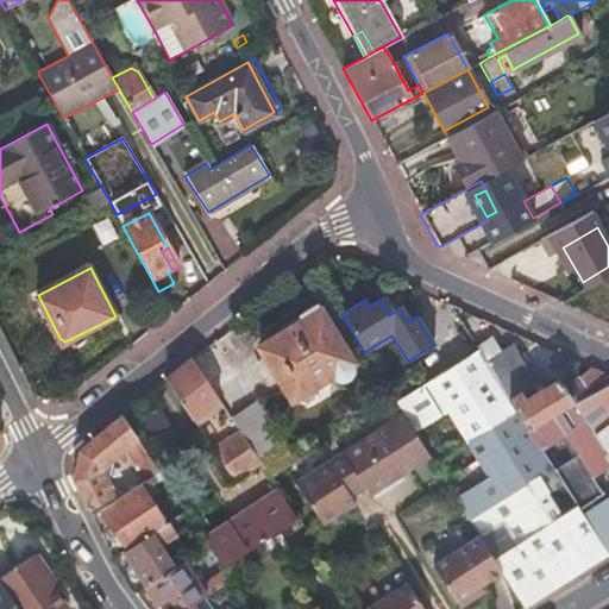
[(292,399),(303,391),(331,375),(334,378),(338,380),(343,380),(346,378),(350,376),(352,372),(352,366),(350,362),(352,360),(316,302),(314,303),(313,302),(300,309),(301,312),(274,328),(276,333),(257,345),(292,399)]
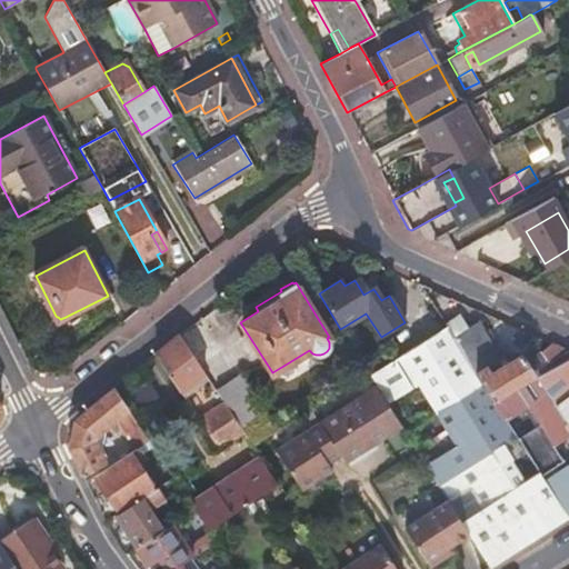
[(446,327),(460,318),(450,302),(435,309),(446,327)]
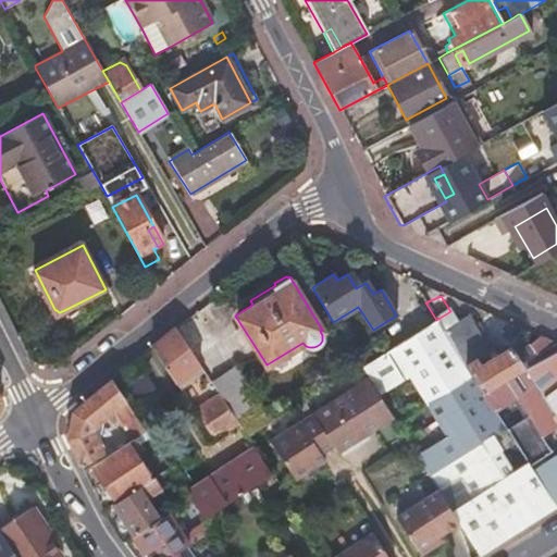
[(450,311),(436,320),(438,323),(452,314),(455,321),(457,320),(450,311)]
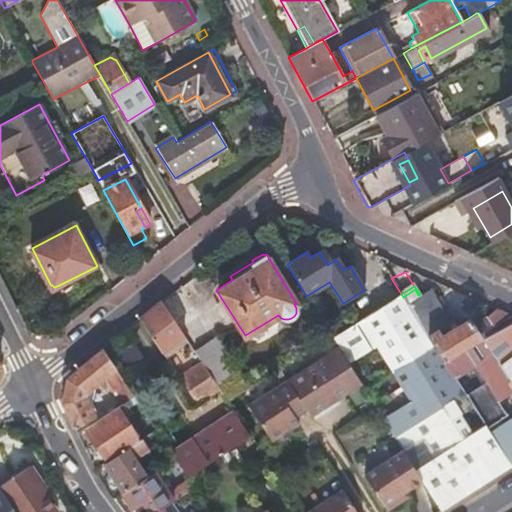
[(415,289),(403,297),(409,308),(423,329),(428,336),(443,361),(481,339),(478,334),(494,325),(511,315),(497,308),(487,315),(473,325),(469,319),(441,337),(437,330),(447,323),(443,310),(430,290),(429,288),(420,294),(418,295),(415,289)]
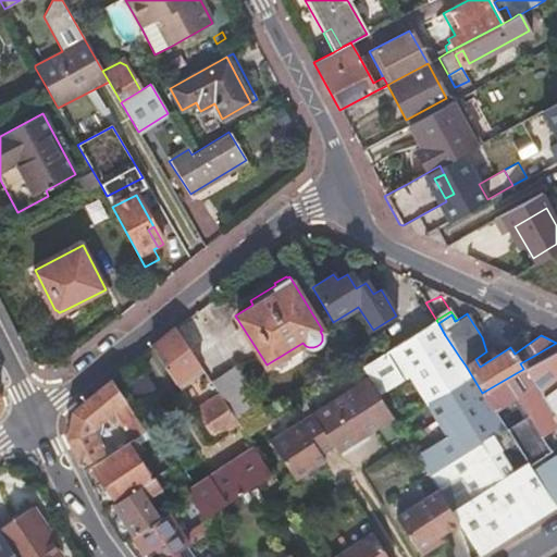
[(436,320),(361,367),(362,368),(364,371),(369,379),(376,392),(408,372),(448,434),(417,455),(428,472),(504,425),(482,393),(466,366),(460,358),(445,335),(438,323),(436,320)]
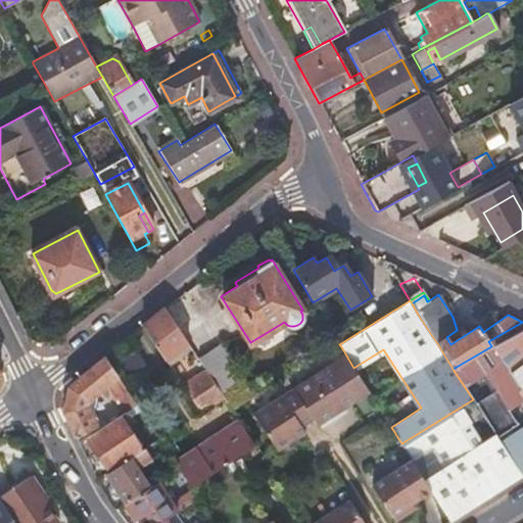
[(143,326),(165,360),(188,343),(164,307),(143,326)]
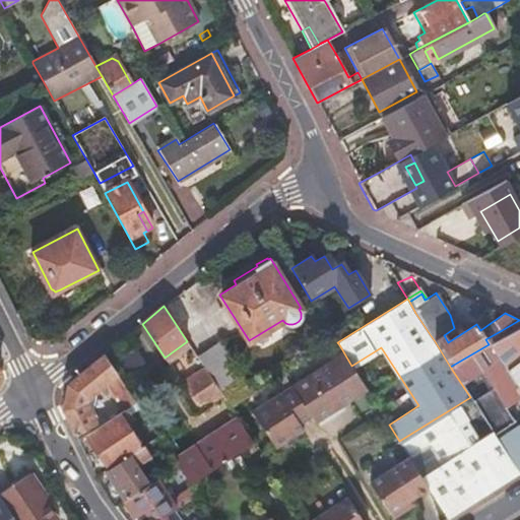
[(450,367),(470,397),(472,401),(512,377),(507,369),(519,359),(519,326),(489,344),(450,367)]
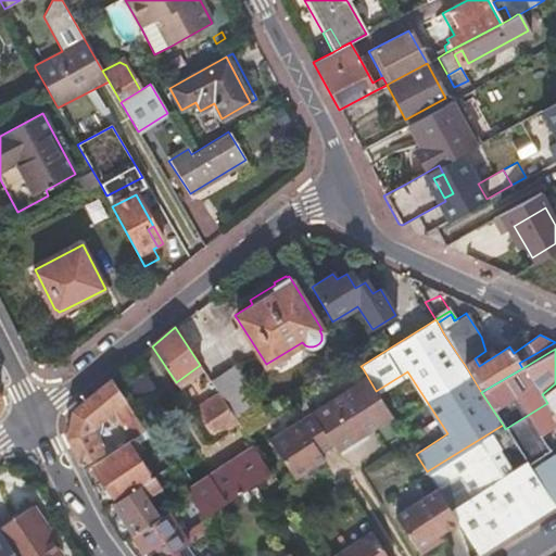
[(238,422),(245,434),(270,419),(236,366),(210,380),(218,393),(238,422)]
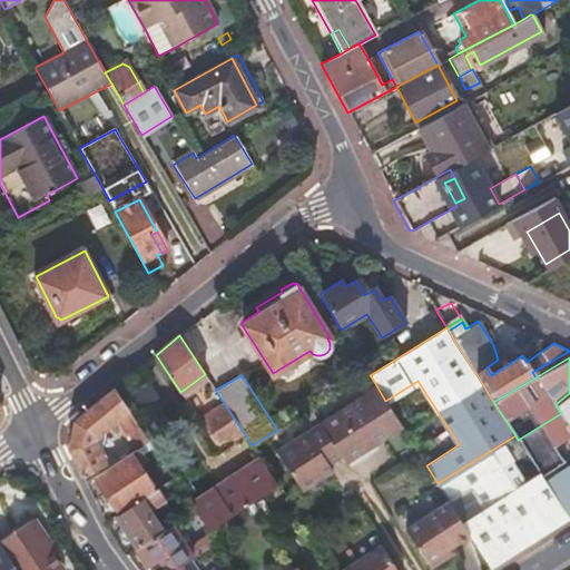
[(371,436),(376,444),(402,428),(385,401),(377,387),(362,396),(383,430),(371,436)]
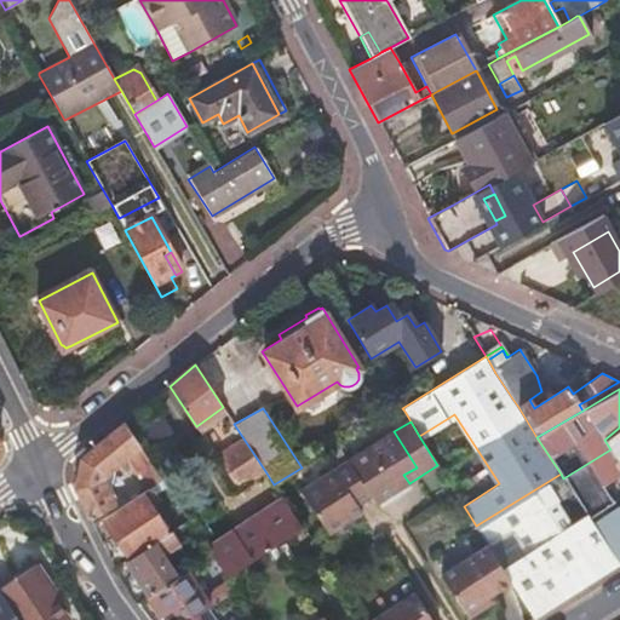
[(149,488),(162,480),(139,445),(125,423),(80,459),(74,487),(90,517),(114,506),(101,480),(102,474),(126,455),(149,488)]
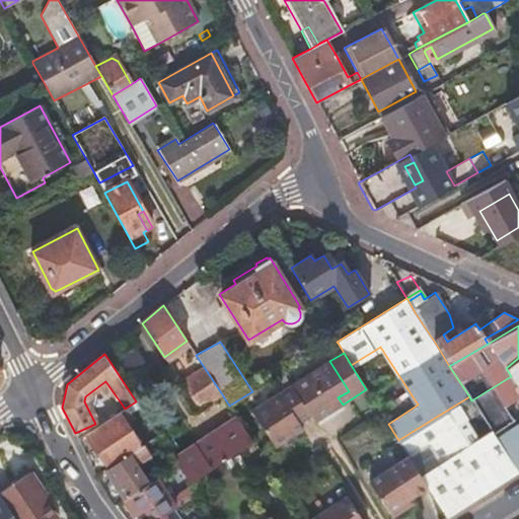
[(518,358),(506,368),(511,376),(518,370),(518,358)]
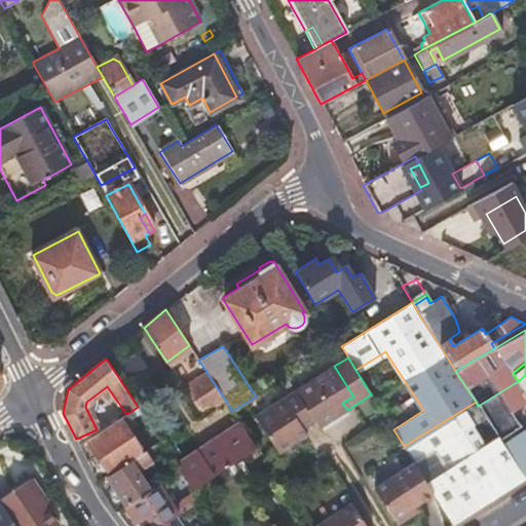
[(315,421),(320,427),(347,410),(342,403),(353,397),(334,366),(296,390),(315,421)]
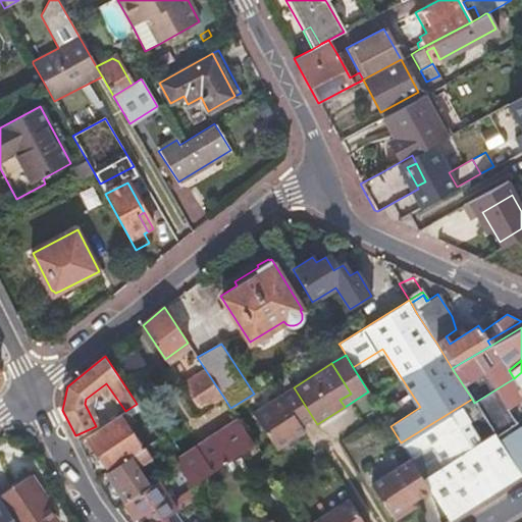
[(181,384),(201,412),(223,397),(205,369),(181,384)]
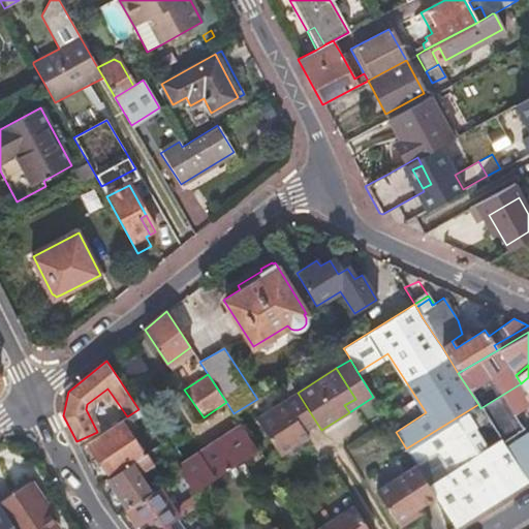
[(528,377),(521,383),(480,408),(487,417),(499,437),(502,441),(523,428),(516,415),(528,406),(528,377)]
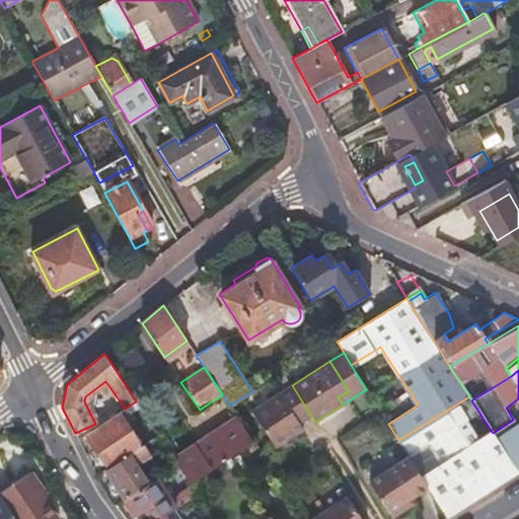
[(299,423),(311,416),(292,385),(250,411),(275,448),(303,430),(299,423)]
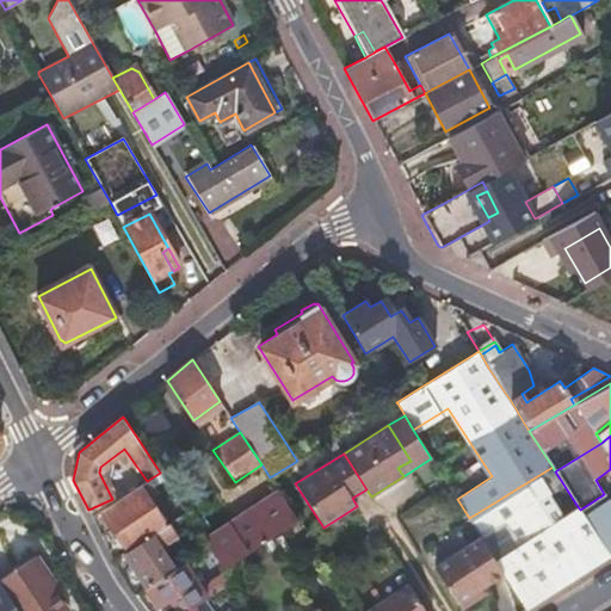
[(526,609),(610,556),(584,514),(580,510),(576,505),(561,514),(547,492),(562,482),(555,471),(553,467),(469,518),(479,534),(482,539),(503,526),(516,548),(495,561),(504,573),(526,609)]
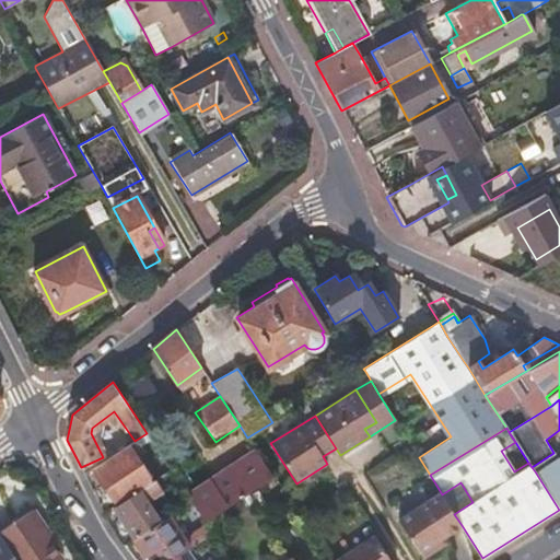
[(117,504),(139,490),(152,481),(128,445),(93,468),(117,504)]
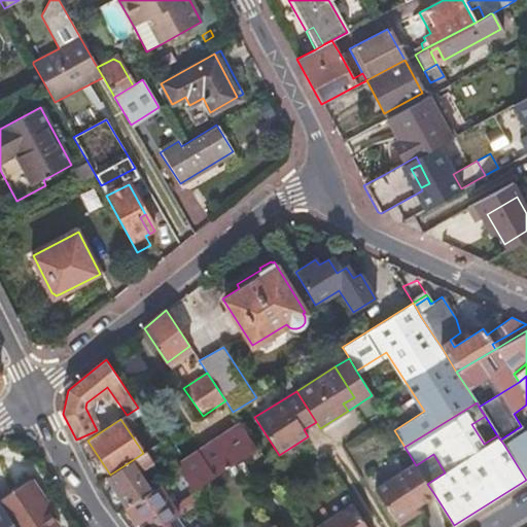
[(217,438),(235,464),(257,449),(241,423),(217,438)]
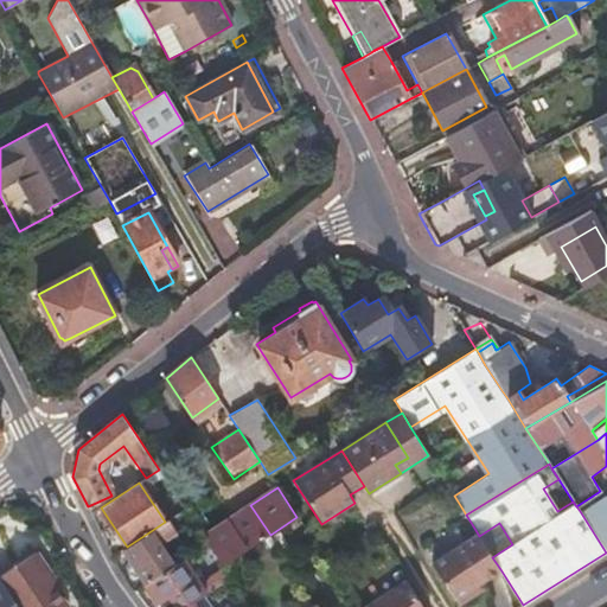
[(580,511),(606,553),(606,551),(606,502),(604,497),(580,511)]
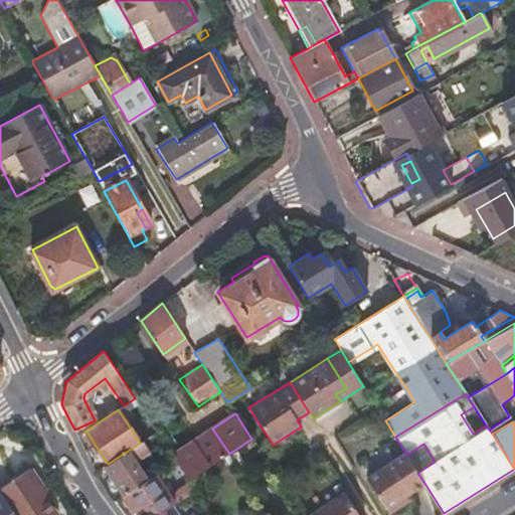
[(188,481),(229,454),(212,428),(172,456),(175,461),(188,481)]
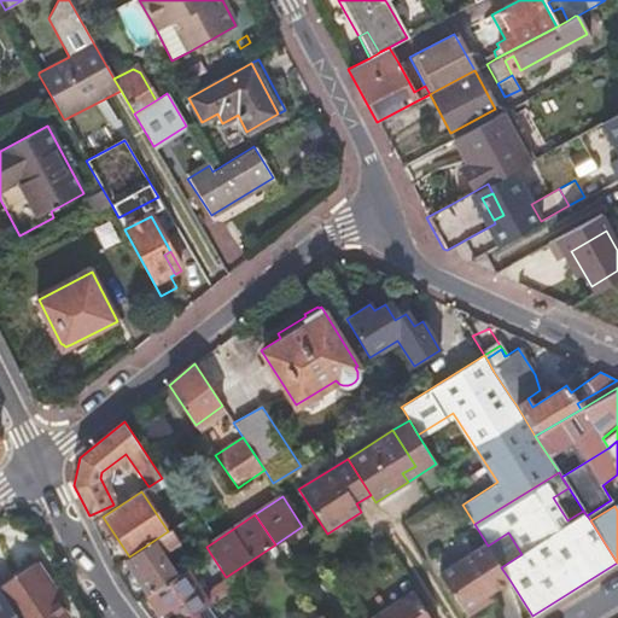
[(462,610),(509,579),(501,567),(488,546),(484,540),(438,570),(462,610)]
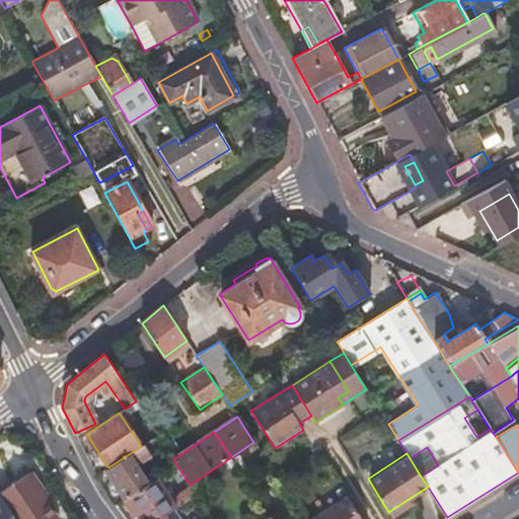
[(124,499),(144,487),(132,468),(136,466),(129,454),(108,467),(104,469),(124,499)]
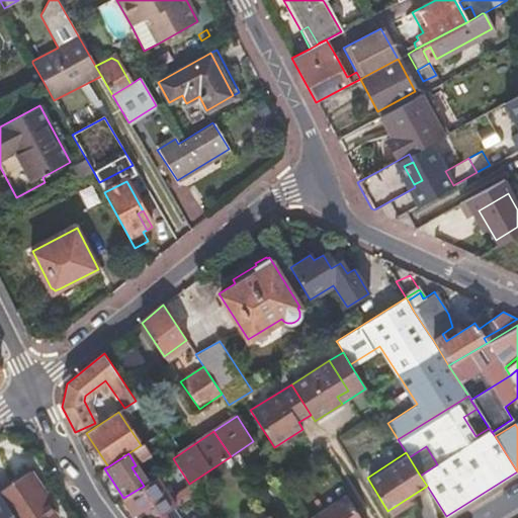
[(29,469),(0,489),(0,498),(13,517),(54,517),(56,517),(46,502),(36,488),(39,486),(29,469)]
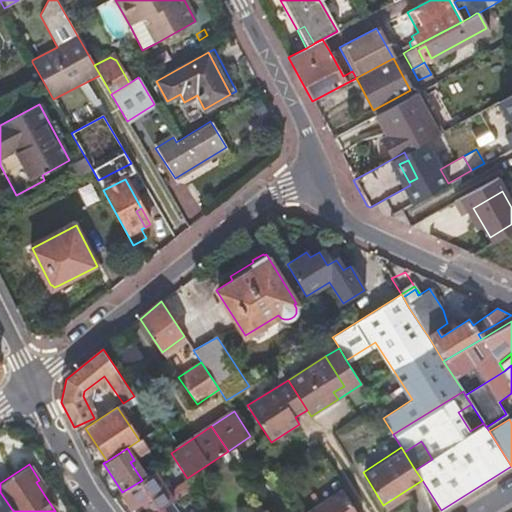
[(153,511),(157,511),(162,509),(178,498),(174,493),(170,496),(154,471),(142,480),(122,492),(133,509),(146,501),(153,511)]
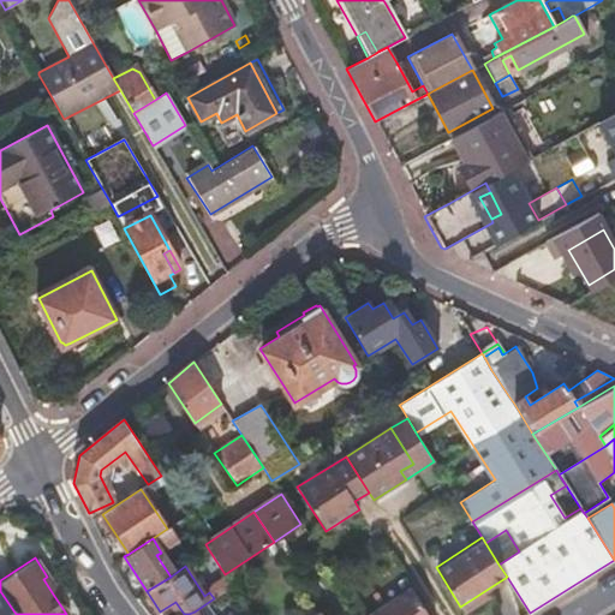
[(58,593),(47,577),(43,579),(54,596),(58,593)]
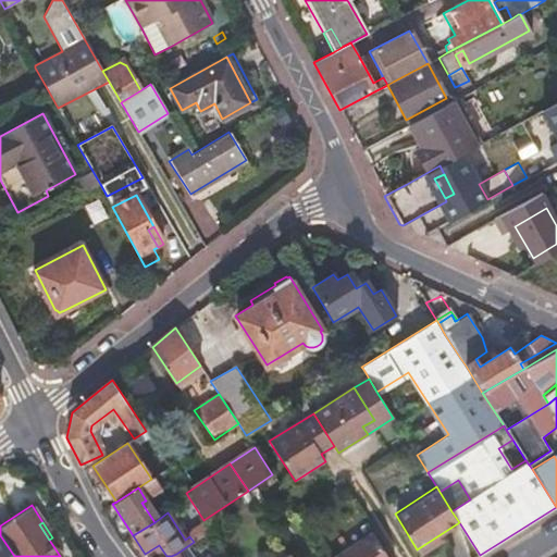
[(211,531),(194,542),(199,552),(217,540),(211,531)]
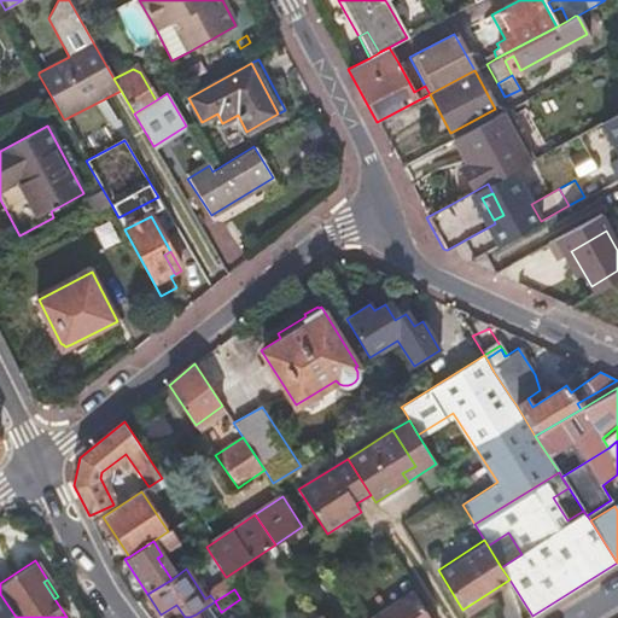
[(369,617),(429,617),(412,592),(369,617)]
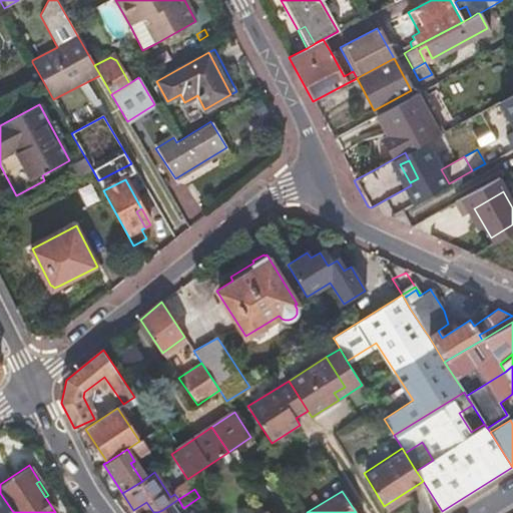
[(0,512),(13,512),(0,493),(0,512)]
